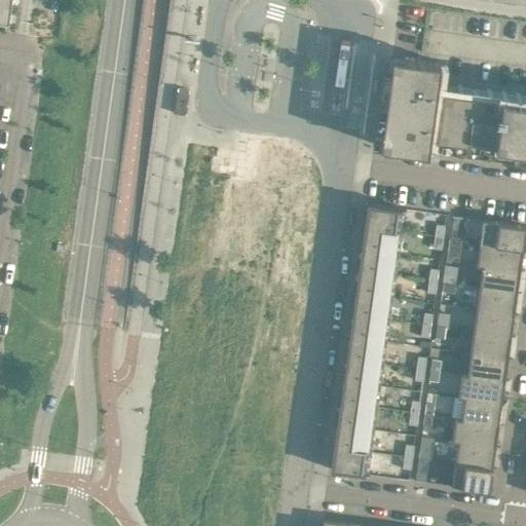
[(0,0),(0,17),(7,19),(9,0),(0,0)]
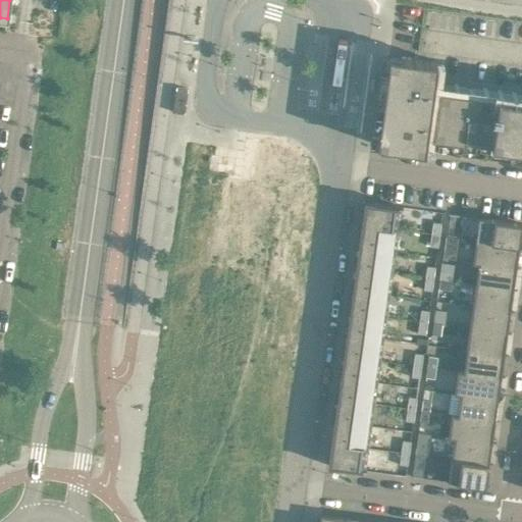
[(435,62),(387,55),(375,145),(423,151),(435,62)]
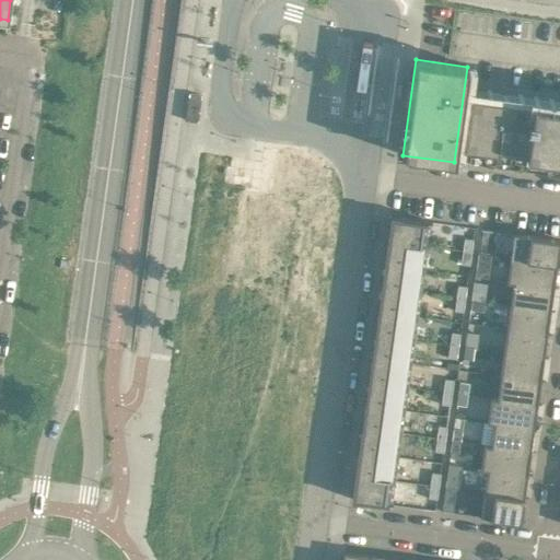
[(199,94),(187,93),(184,119),(196,120),(199,94)]
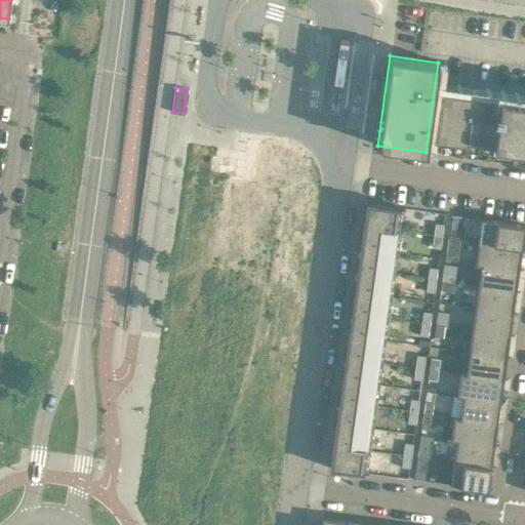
[(524,99),(441,88),(434,136),(466,142),(467,138),(492,142),(492,145),(524,149),(524,99)]
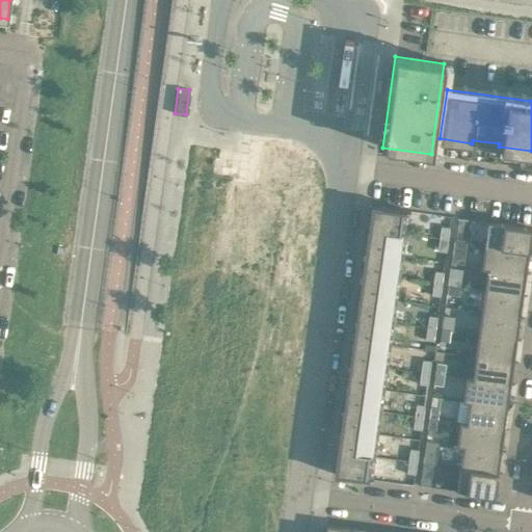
[(409,211),(371,206),(368,229),(405,234),(408,212),(409,212),(409,211)]
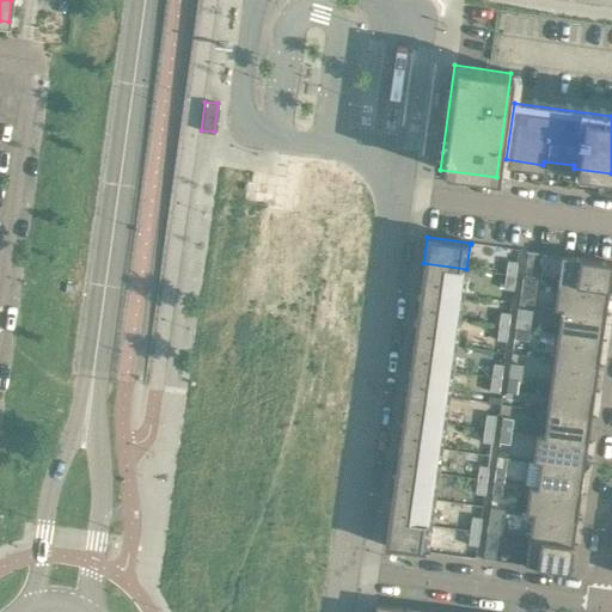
[(525,249),(522,299),(540,299),(542,249),(525,249)]
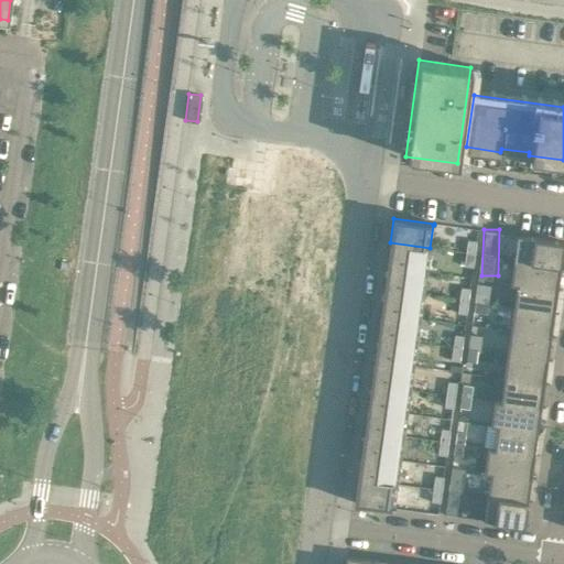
[(563,241),(517,235),(513,260),(560,267),(563,241)]
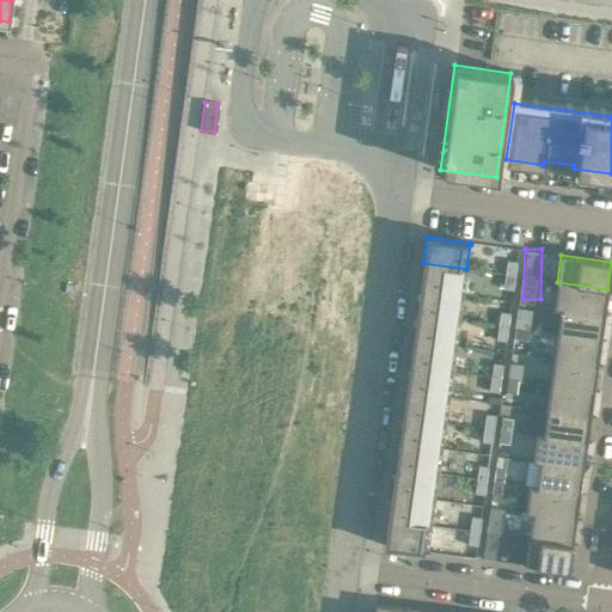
[(516,262),(507,261),(505,275),(514,276),(516,262)]
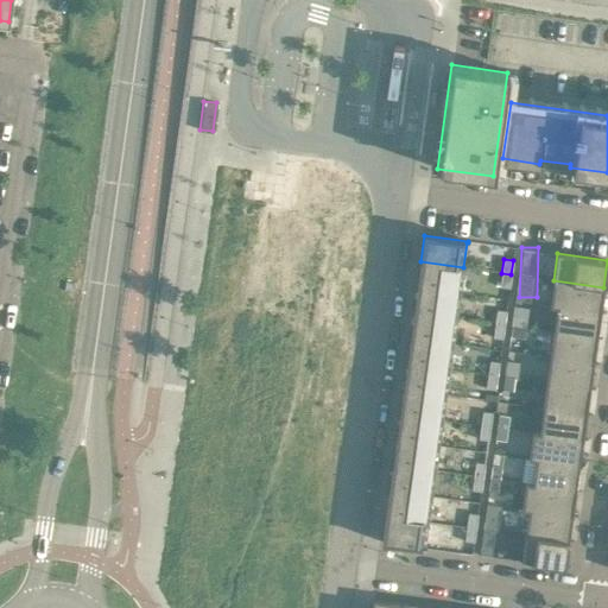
[(463,267),(420,261),(417,286),(460,292),(463,267)]
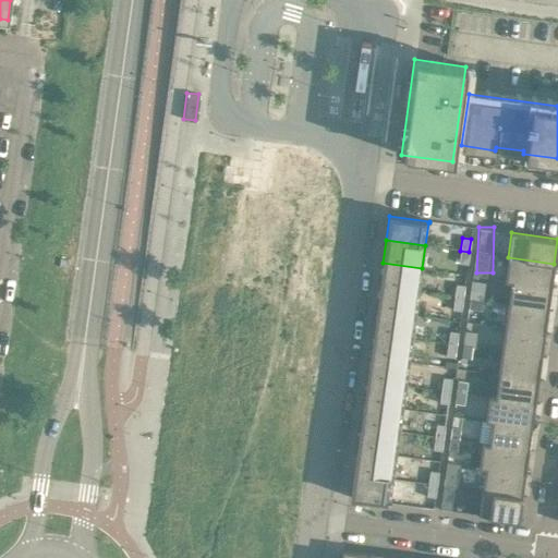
[(468,265),(469,252),(460,251),(459,263),(468,265)]
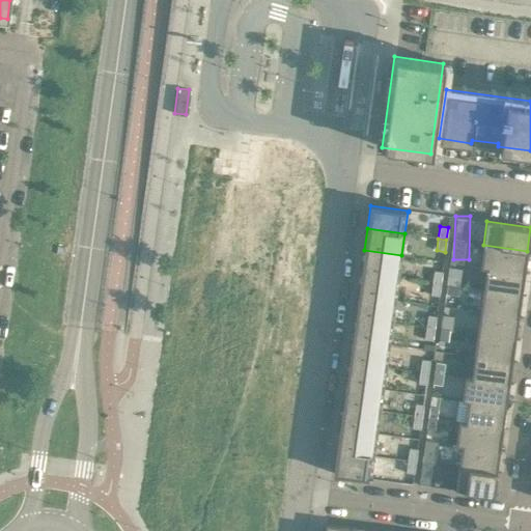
[(524,273),(527,251),(483,245),(480,267),(524,273)]
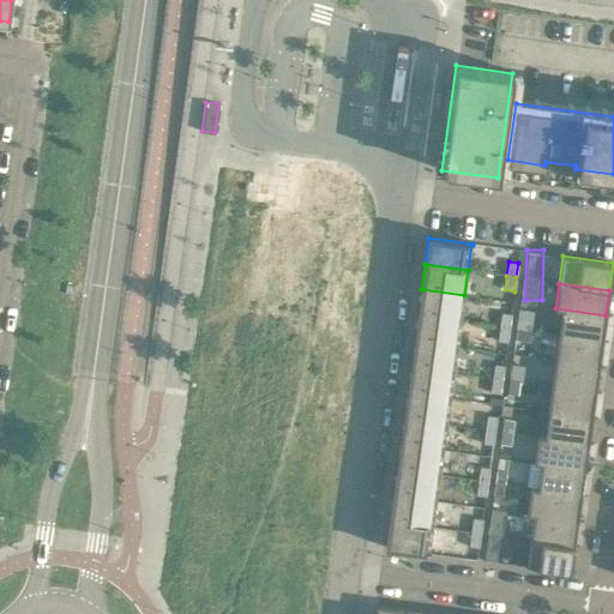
[(464,295),(421,289),(417,315),(461,321),(464,295)]
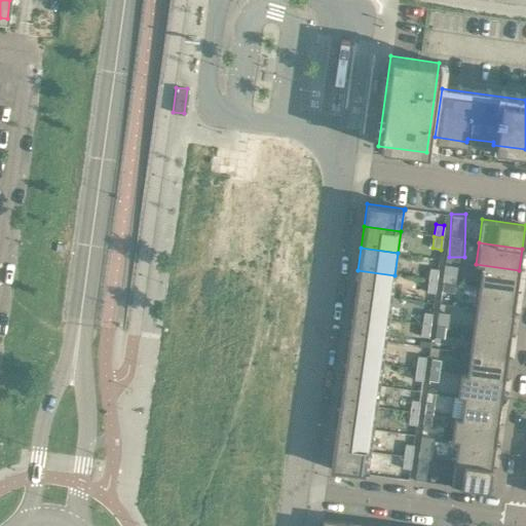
[(445,264),(443,280),(455,283),(457,266),(445,264)]
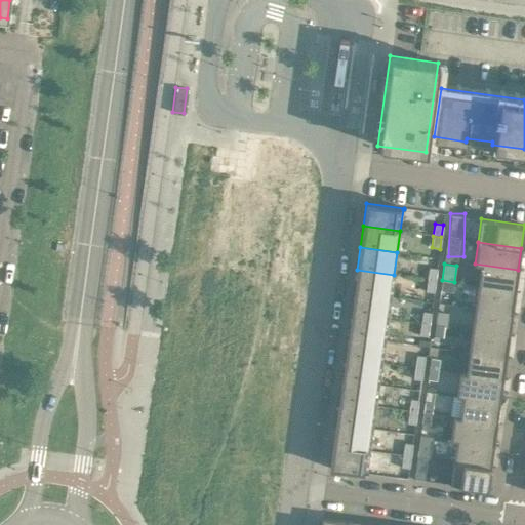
[(515,291),(518,270),(475,264),(475,265),(480,266),(478,286),(515,291)]
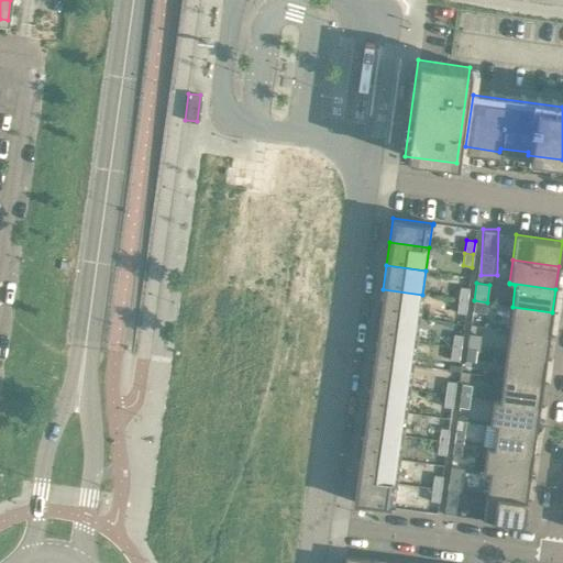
[(460,287),(460,288),(457,299),(466,301),(468,288),(460,287)]
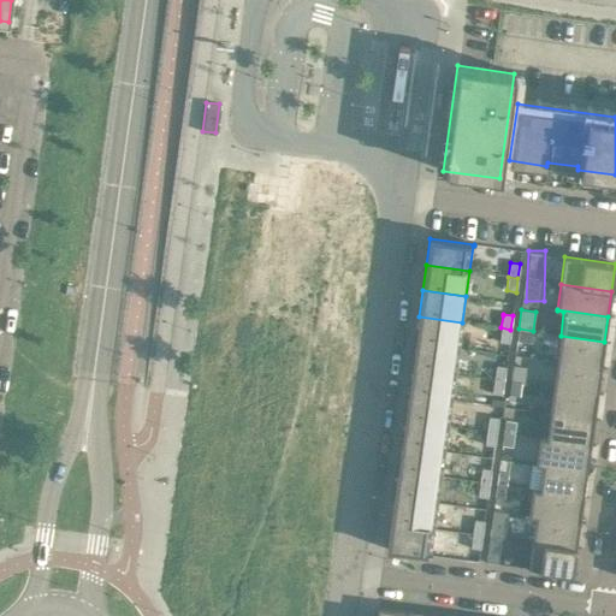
[(462,323),(419,317),(415,342),(458,348),(462,323)]
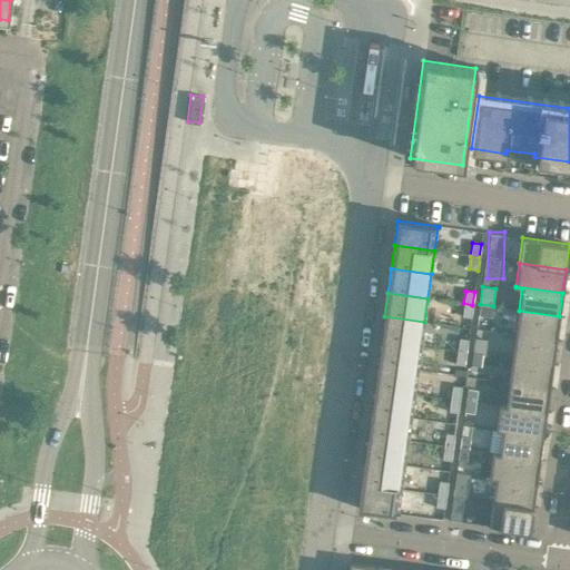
[(472,305),(463,303),(462,316),(471,317),(472,305)]
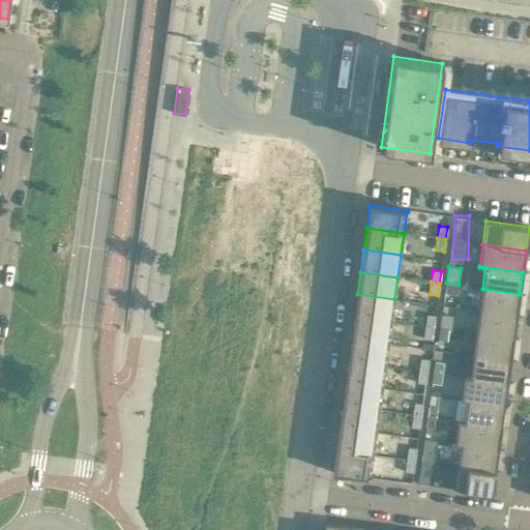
[(482,289),(479,312),(517,317),(520,294),(482,289)]
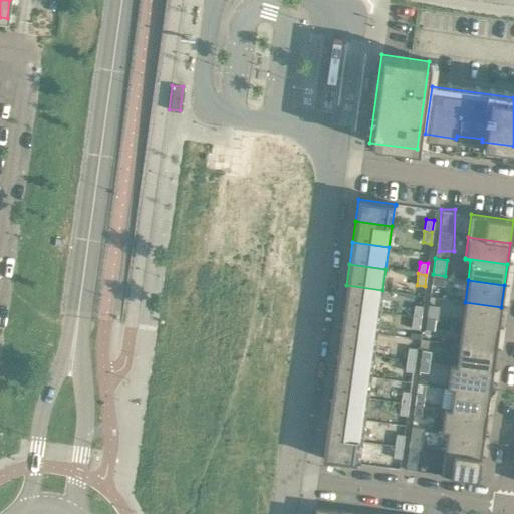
[(382,290),(346,285),(343,307),(379,312),(382,290)]
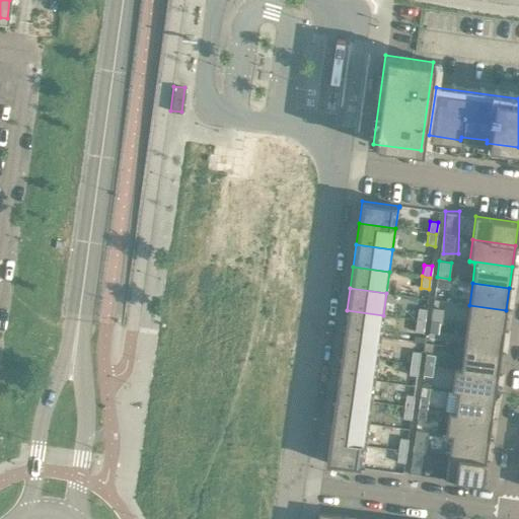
[(503,331),(506,310),(469,305),(466,326),(503,331)]
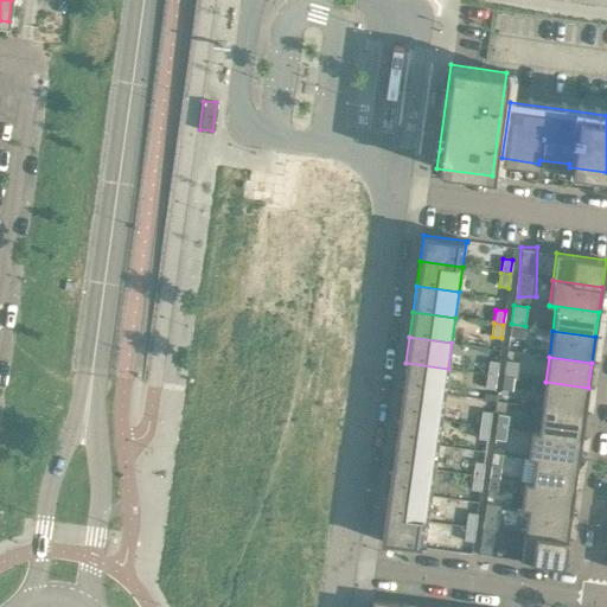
[(489,359),(489,362),(486,374),(496,375),(498,362),(489,359)]
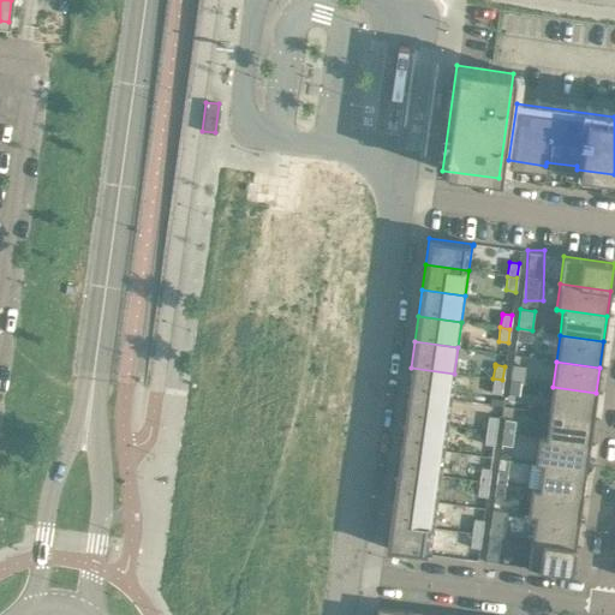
[(512,365),(511,381),(524,382),(525,366),(512,365)]
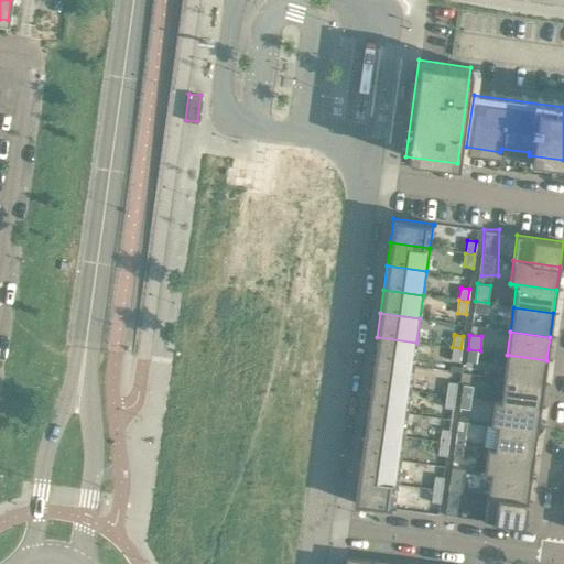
[(416,343),(377,337),(373,360),(413,366),(416,343)]
